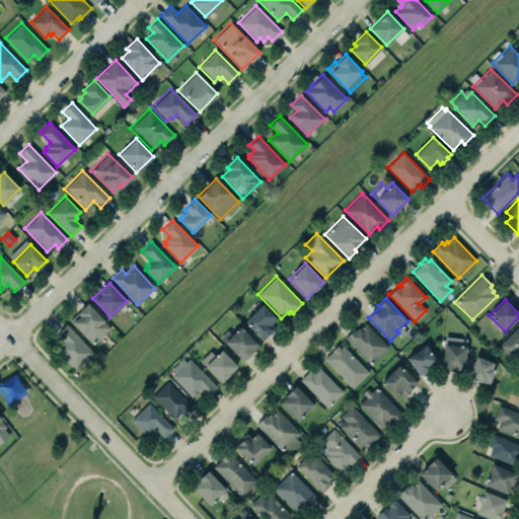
[(88,303),(110,326),(92,344),(70,320),(88,303)]
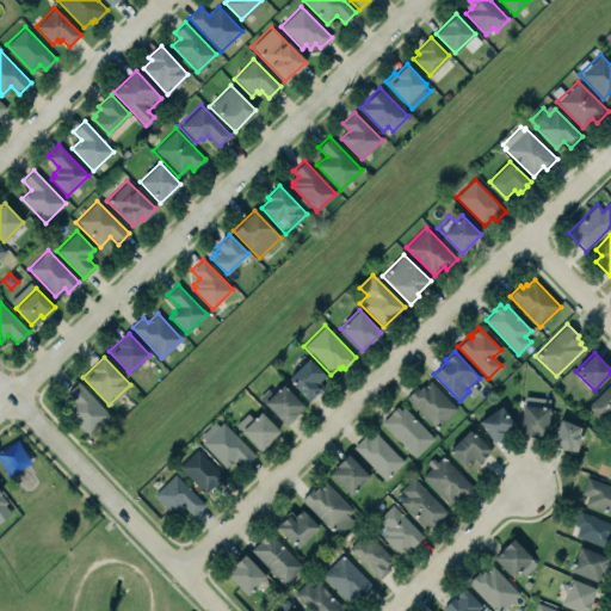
[(309,358),(326,375),(316,384),(320,387),(318,389),(319,390),(313,396),(312,395),(308,399),(288,378),(309,358)]
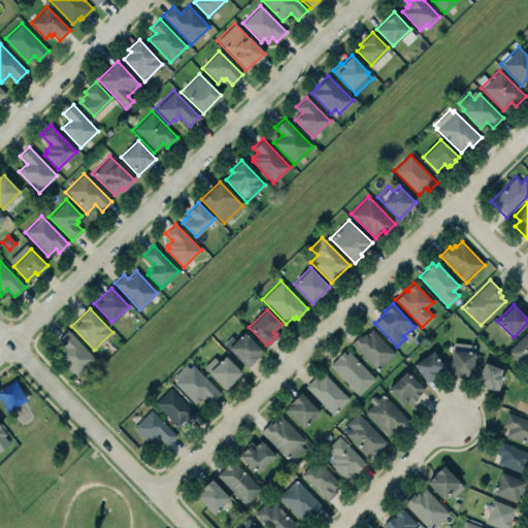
[(371,329),(395,353),(377,370),(351,343),(360,334),(361,336),(365,333),(366,334),(371,329)]
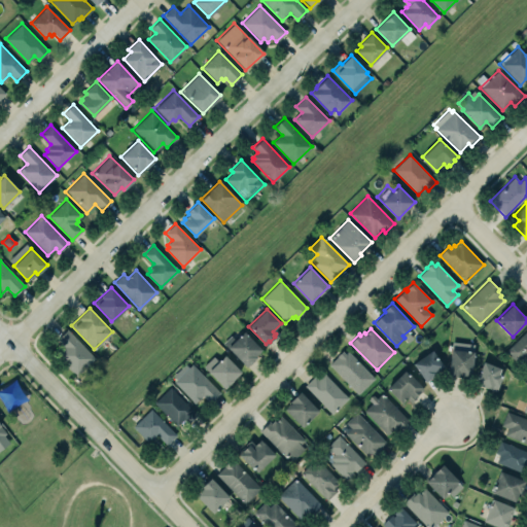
[(67,329),(95,357),(76,376),(56,356),(64,347),(57,340),(67,329)]
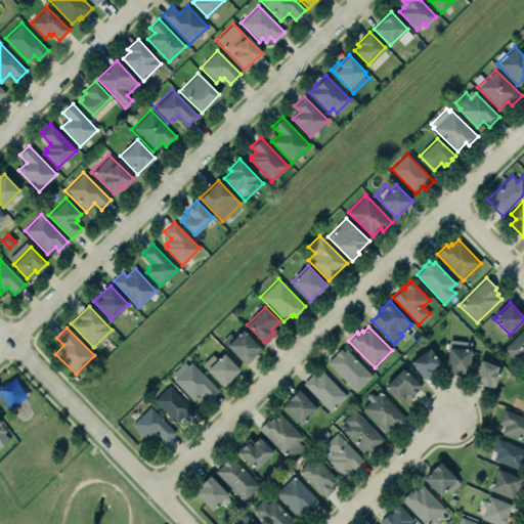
[(503,349),(523,328),(523,359),(521,355),(515,362),(503,349)]
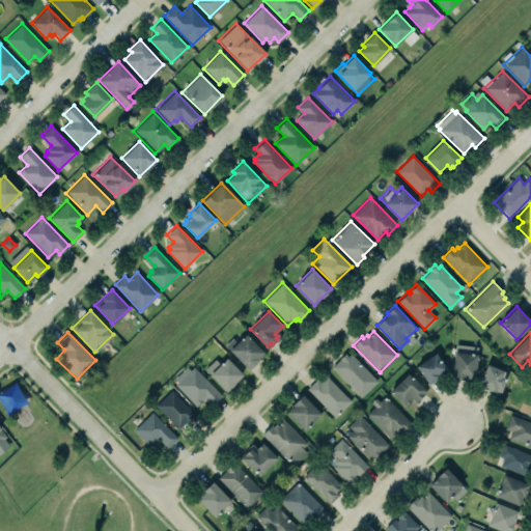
[(236,342),(233,338),(225,345),(248,369),(251,367),(256,363),(255,362),(258,360),(257,359),(264,353),(246,334),(236,342)]
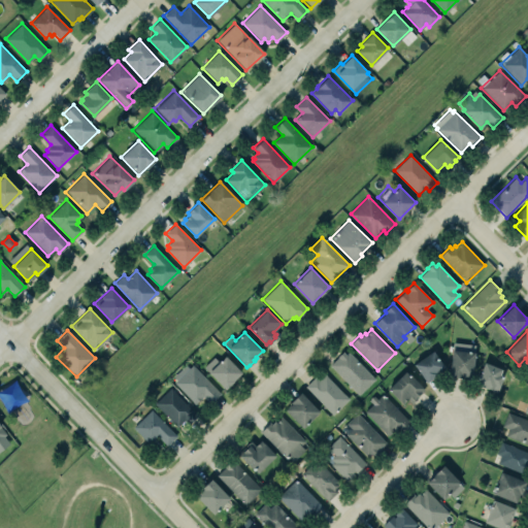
[(452,349),(474,352),(471,378),(449,375),(452,349)]
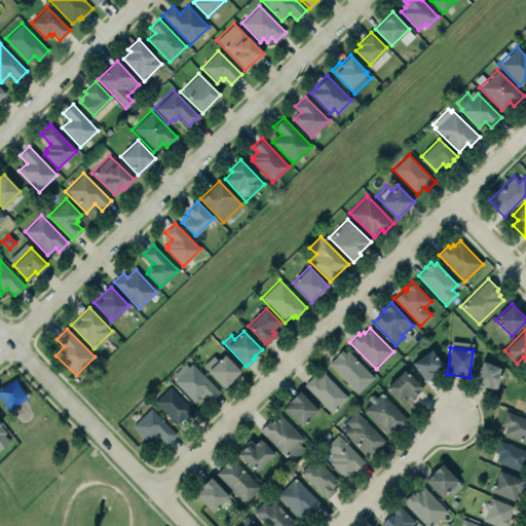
[(412,363),(424,381),(437,373),(435,371),(443,366),(431,349),(412,363)]
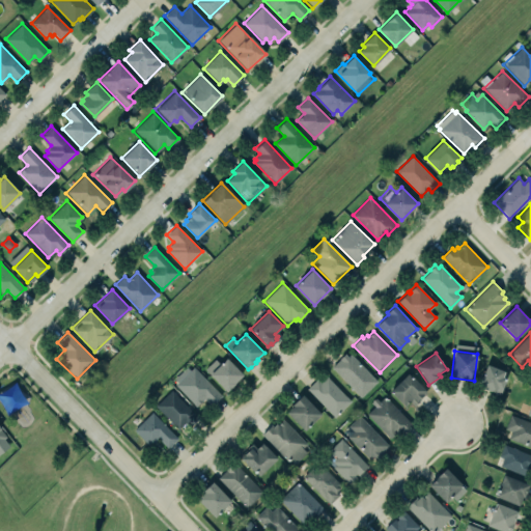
[(347,357),(351,354),(376,381),(360,397),(332,367),(339,359),(344,354),(347,357)]
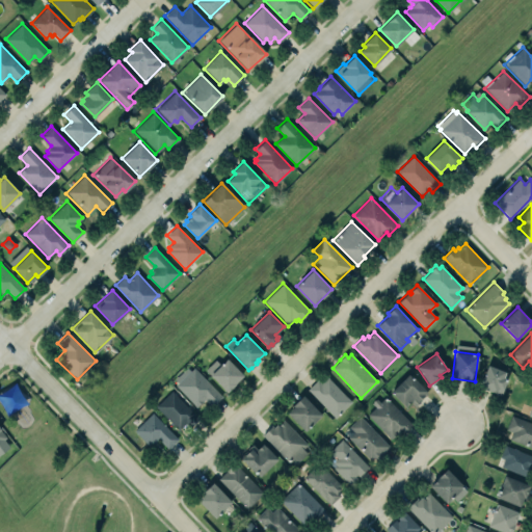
[(220,365),(215,360),(206,370),(228,392),(244,375),(227,358),(220,365)]
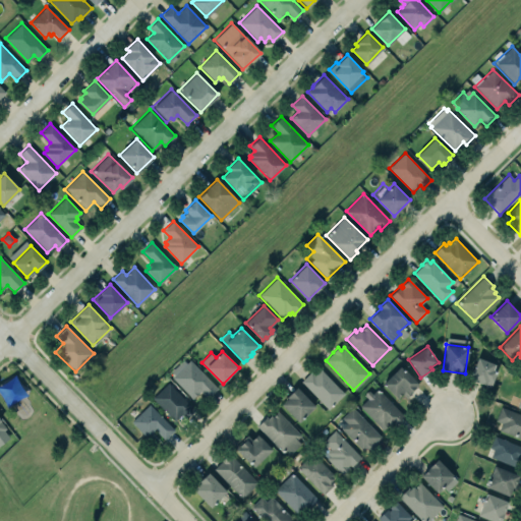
[(478,357),(469,379),(490,387),(497,370),(493,368),(495,364),(478,357)]
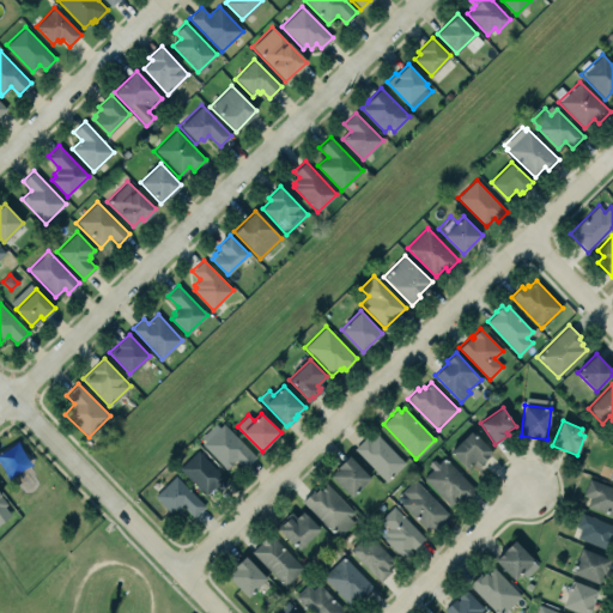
[(256,456),(244,467),(236,459),(225,468),(202,444),(205,441),(201,437),(216,423),(219,426),(223,423),(256,456)]
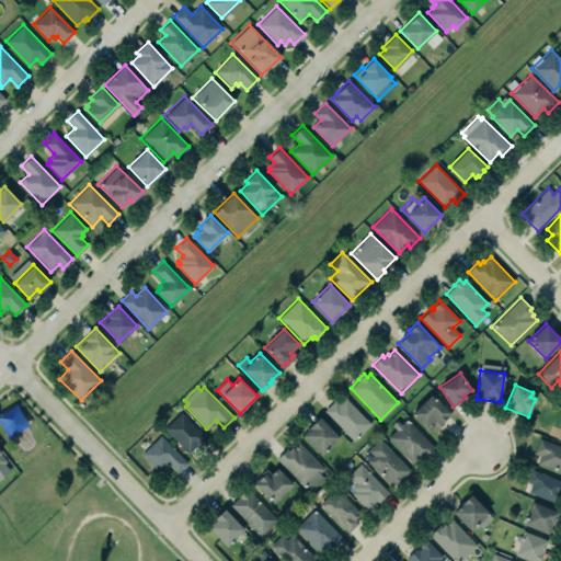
[(412,413),(431,393),(449,412),(446,415),(447,416),(442,422),(443,423),(437,428),(432,423),(427,428),(412,413)]
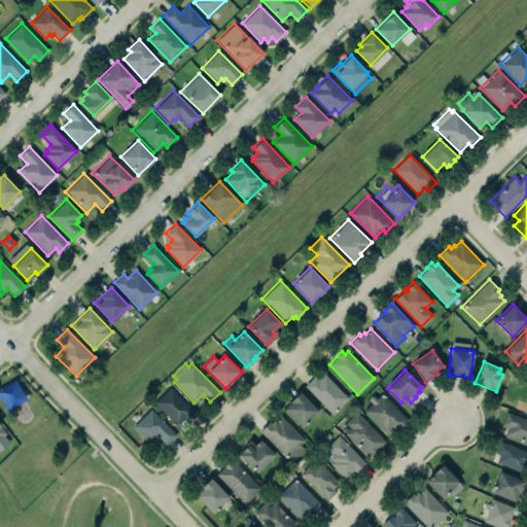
[(318,380),(324,374),(348,398),(331,415),(304,386),(314,377),(318,380)]
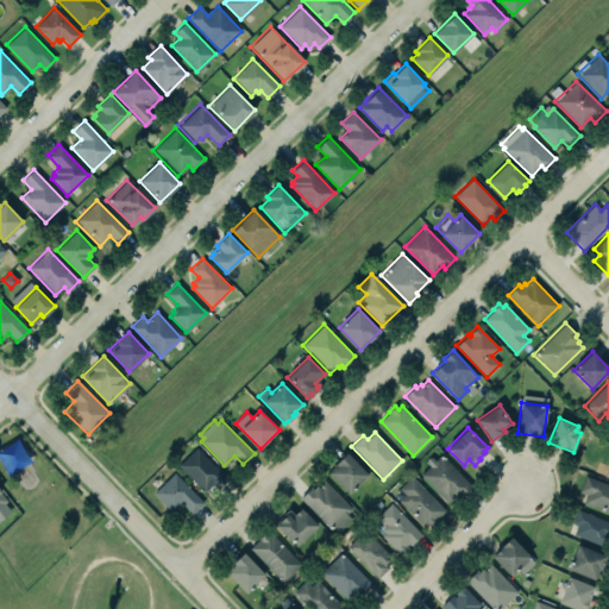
[(177,465),(196,447),(225,476),(214,487),(212,484),(203,493),(177,465)]
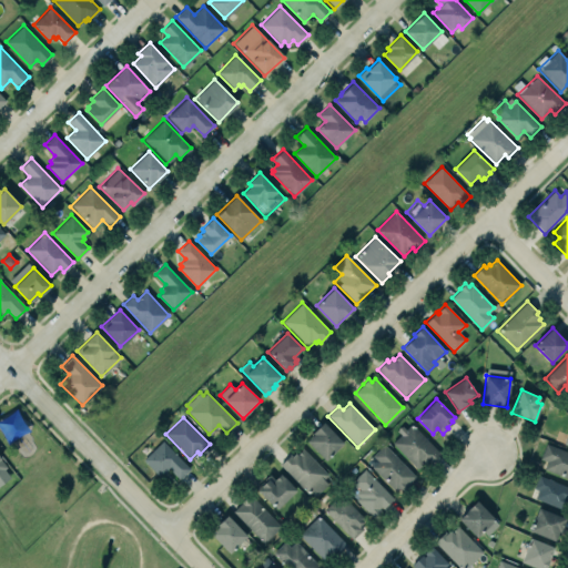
[(324,422),(344,443),(326,460),(306,440),(314,434),(313,433),(324,422)]
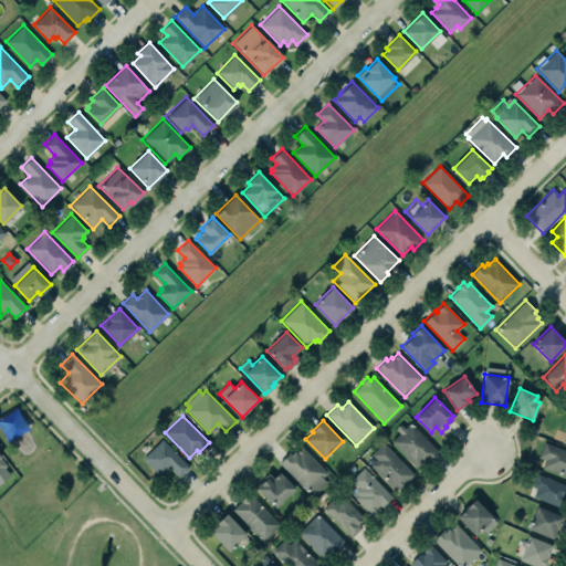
[(390,441),(398,432),(395,429),(400,423),(405,428),(410,423),(438,451),(429,459),(427,457),(416,468),(390,441)]
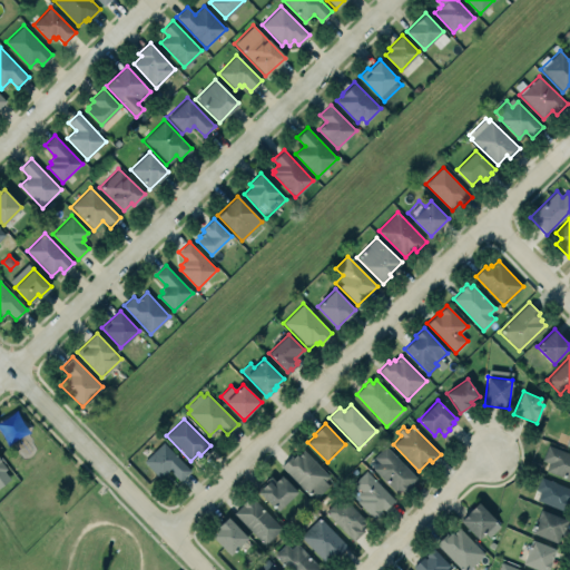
[(163,442),(190,470),(179,480),(169,470),(164,474),(163,473),(158,477),(144,461),(163,442)]
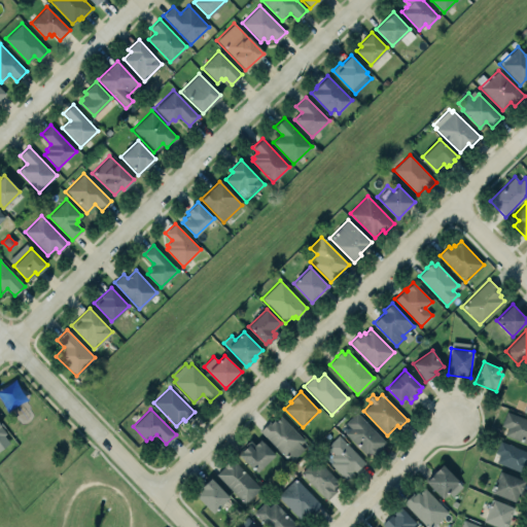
[(345,433),(350,427),(346,422),(356,412),(385,442),(377,449),(378,450),(373,456),(369,452),(365,455),(345,433)]
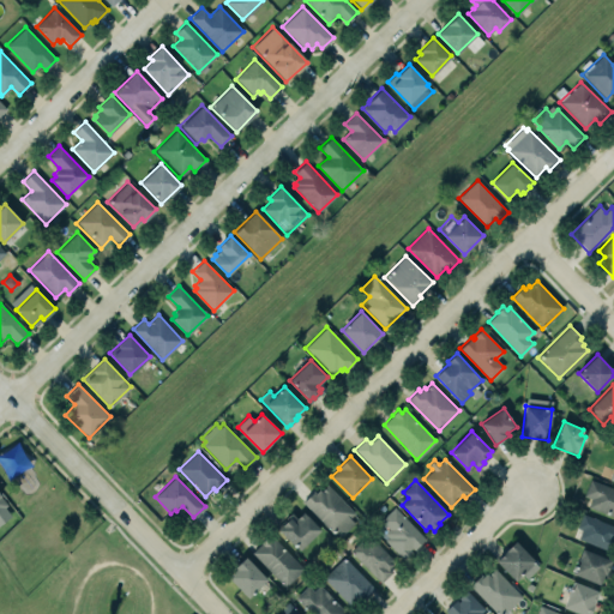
[(591,498),(584,495),(590,480),(613,488),(613,517),(589,506),(591,498)]
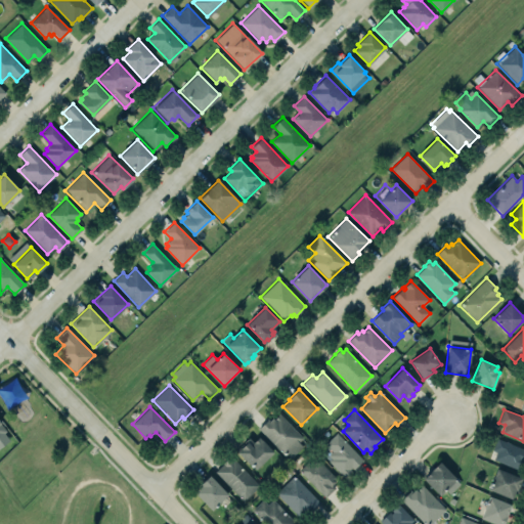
[(279,413),(273,419),(272,418),(269,421),(267,419),(257,428),(285,455),(287,453),(291,457),(303,446),(298,442),(303,437),(279,413)]
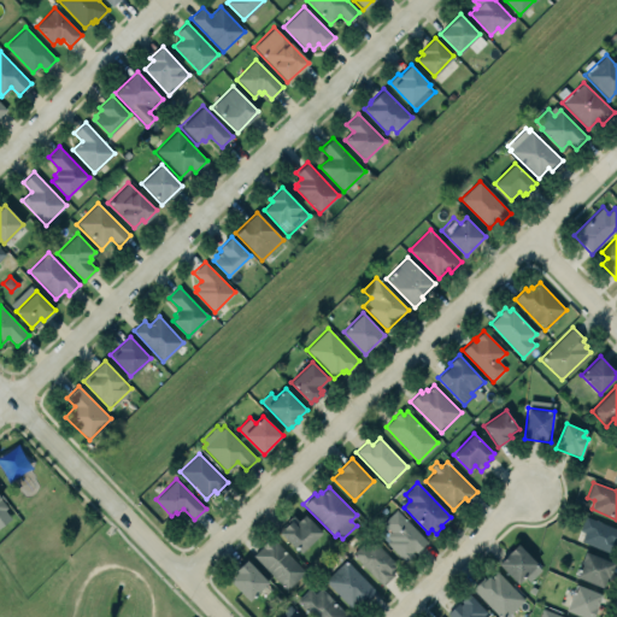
[(397,509),(381,522),(391,532),(386,535),(391,540),(387,542),(405,562),(413,554),(411,552),(413,550),(416,553),(428,541),(397,509)]
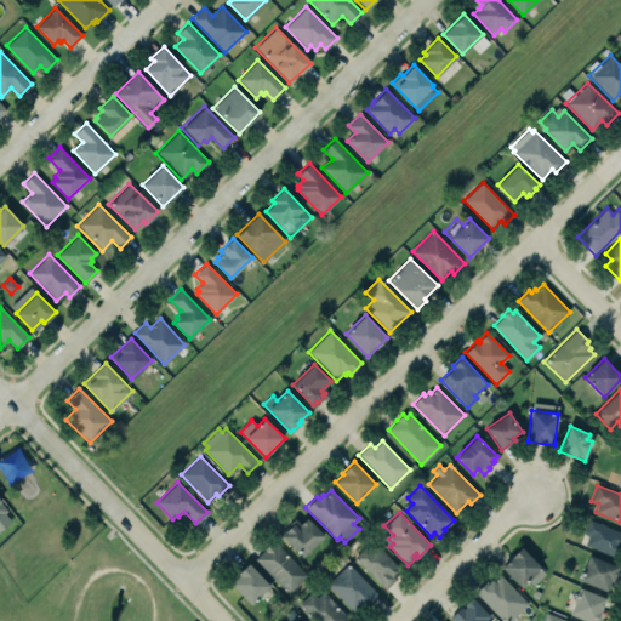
[(295,518),(301,524),(307,518),(324,535),(302,557),(279,534),(295,518)]
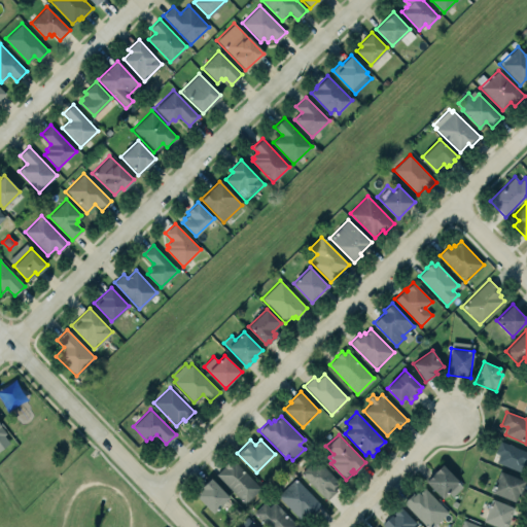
[(499,454),(495,452),(500,441),(526,451),(526,471),(526,475),(496,462),(499,454)]
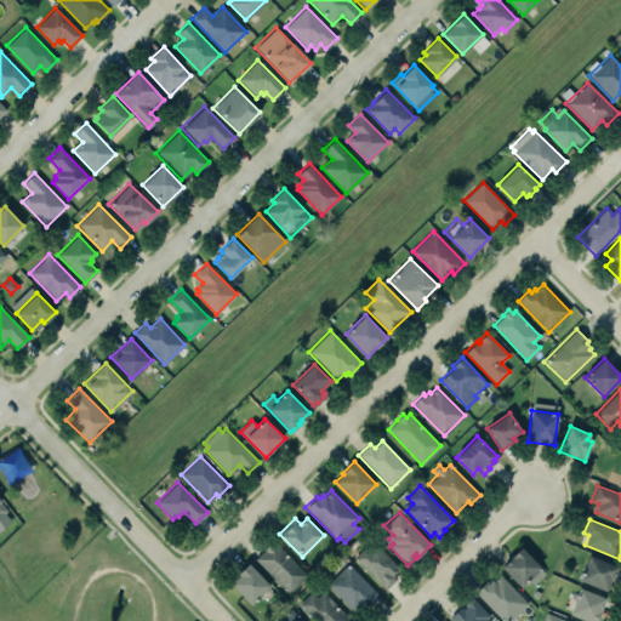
[(274,539),(309,575),(288,596),(254,560),(265,550),(263,548),(274,539)]
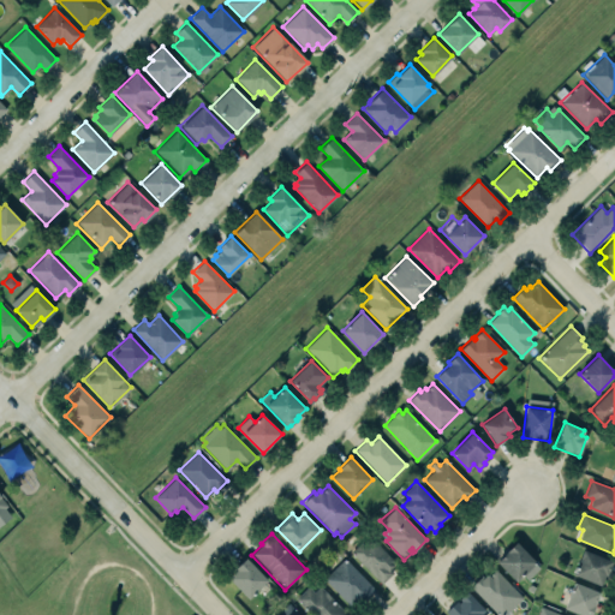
[(389,569),(393,566),(392,565),(395,561),(371,538),(365,544),(362,541),(350,553),(381,584),(393,573),(389,569)]
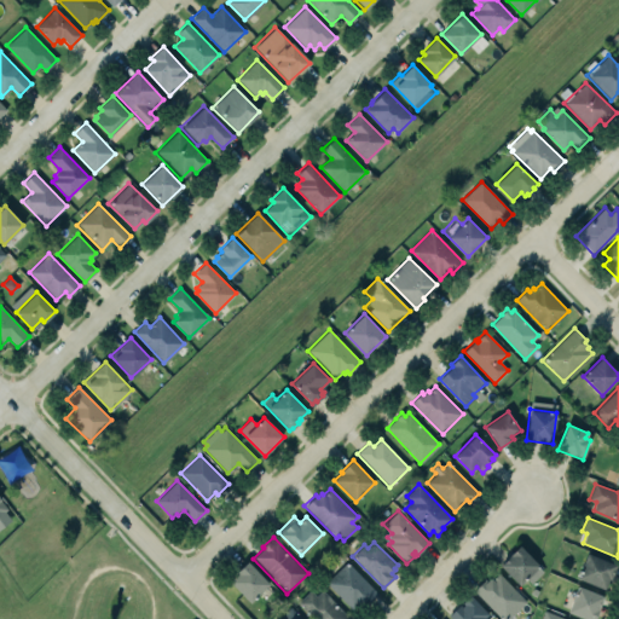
[(520,545),(539,566),(519,585),(499,565),(520,545)]
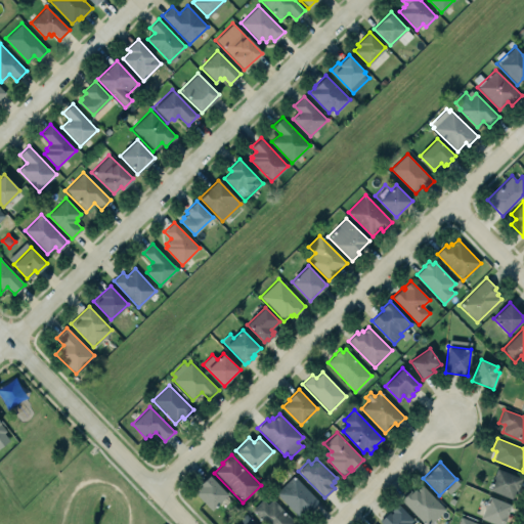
[(497,469),(488,490),(512,499),(516,490),(517,491),(522,478),(497,469)]
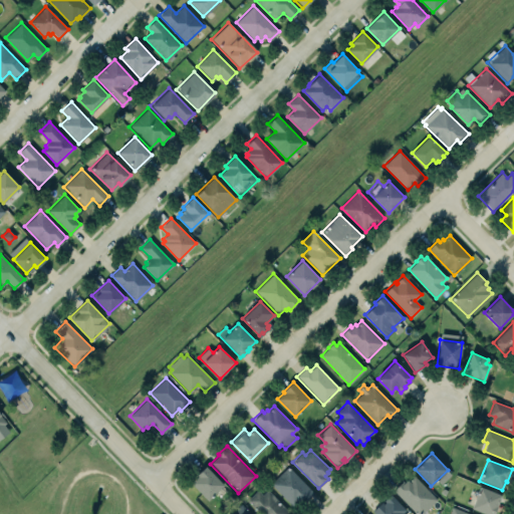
[(198,477),(196,475),(206,466),(224,484),(208,500),(191,483),(198,477)]
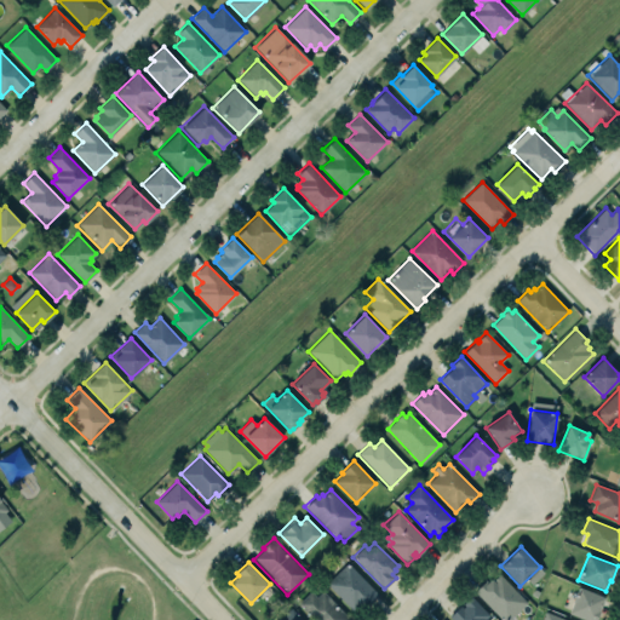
[(326,583),(348,562),(380,595),(369,606),(366,602),(361,606),(359,604),(352,610),(326,583)]
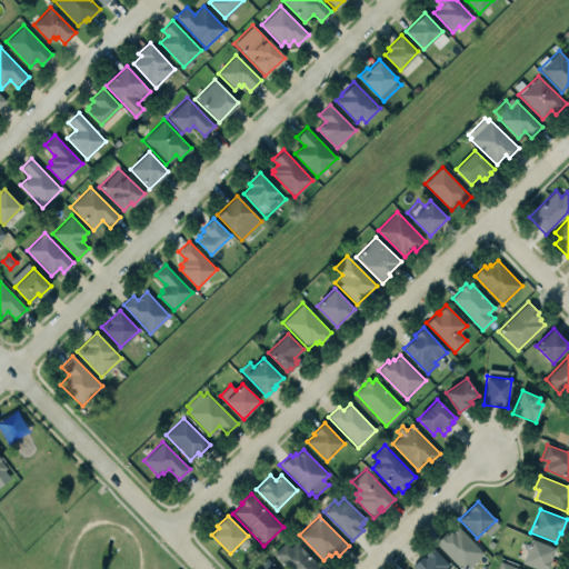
[(457,527),(483,552),(467,568),(460,568),(435,542),(446,532),(448,533),(450,531),(451,532),(457,527)]
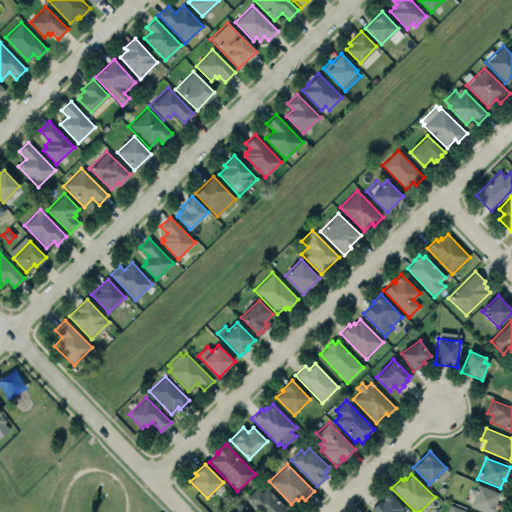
[(478,484),(469,506),(483,511),(492,511),(500,493),(478,484)]
